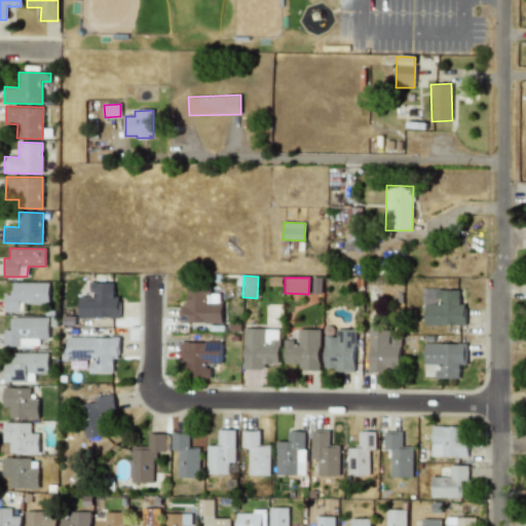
[(26,312),(26,303),(48,304),(49,283),(13,283),(12,294),(4,294),(4,311),(26,312)]
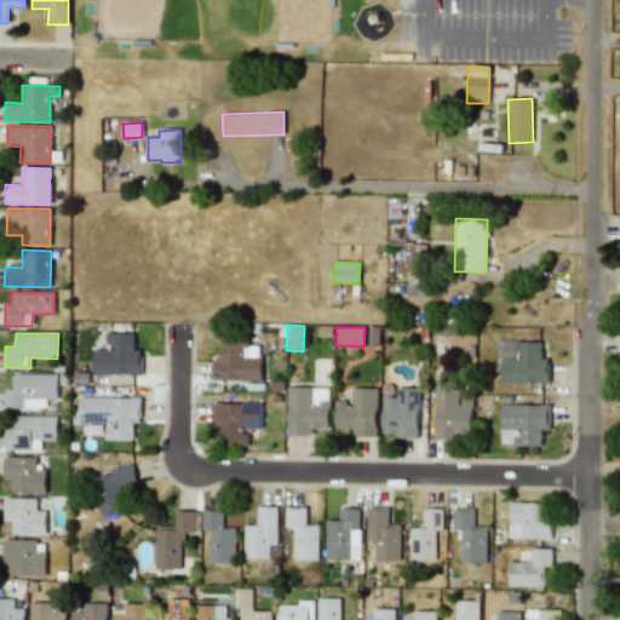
[(135,333),(107,333),(108,350),(92,350),(93,375),(141,374),(141,348),(135,348),(135,333)]
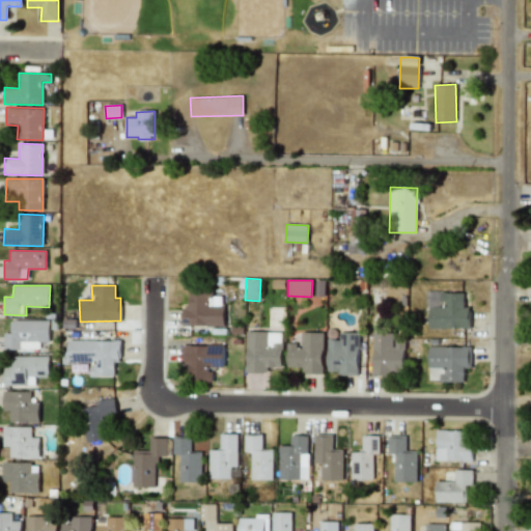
[(470,328),(469,307),(464,307),(464,291),(427,292),(427,329),(470,328)]
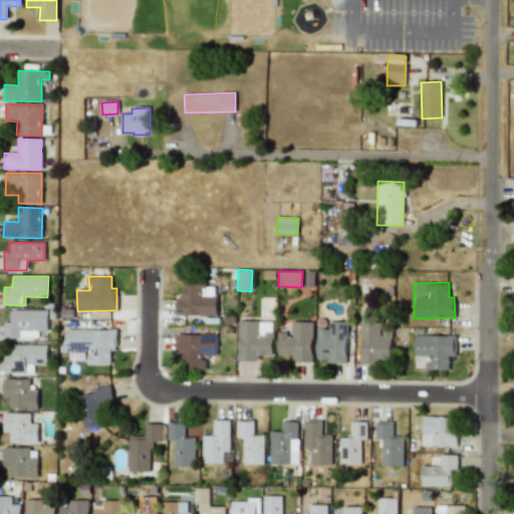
[(216,315),(216,283),(182,284),(183,297),(176,297),(177,315),(216,315)]
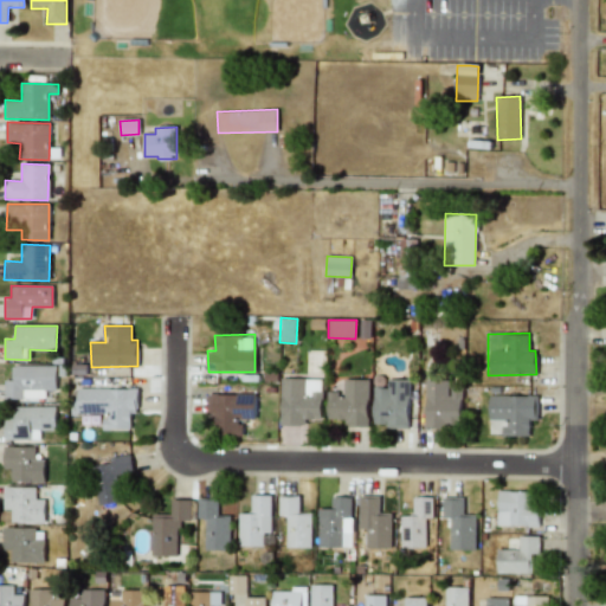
[(56,366),(12,366),(12,378),(5,379),(5,399),(46,399),(46,391),(57,391),(56,366)]
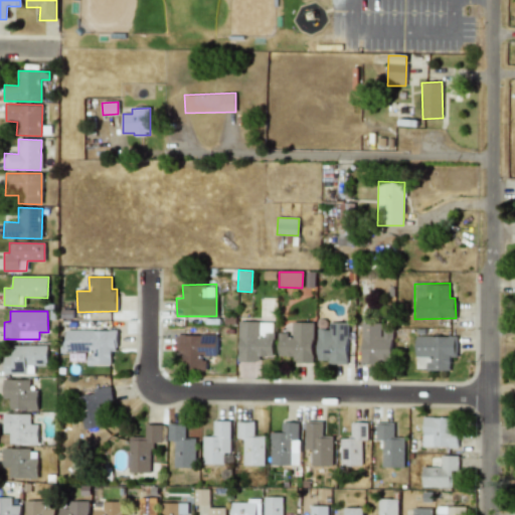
[(237,362),(260,362),(260,356),(273,357),(273,322),(238,321),(237,362)]
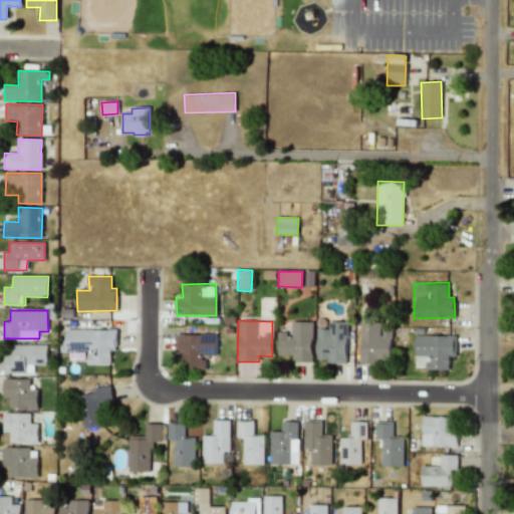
[(277,355),(293,355),(293,362),(312,362),(311,321),(289,322),(290,332),(277,332),(277,355)]
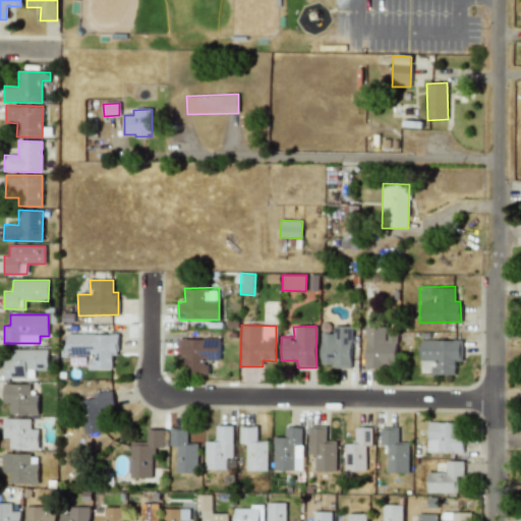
[(351,327),(332,327),(332,333),(321,333),(322,367),(351,367),(351,327)]
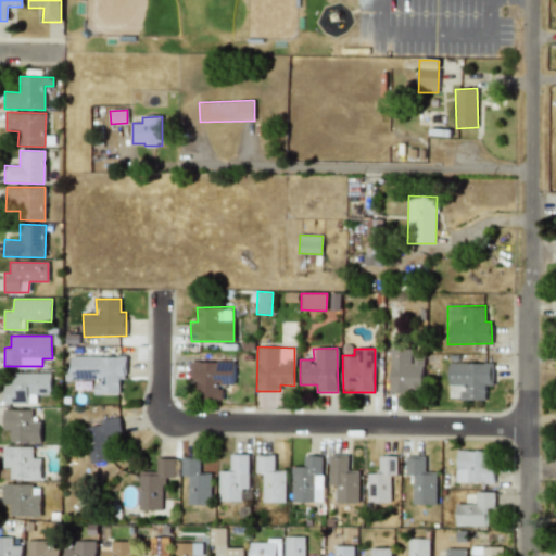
[(411,356),(411,349),(390,349),(390,392),(422,392),(422,356),(411,356)]
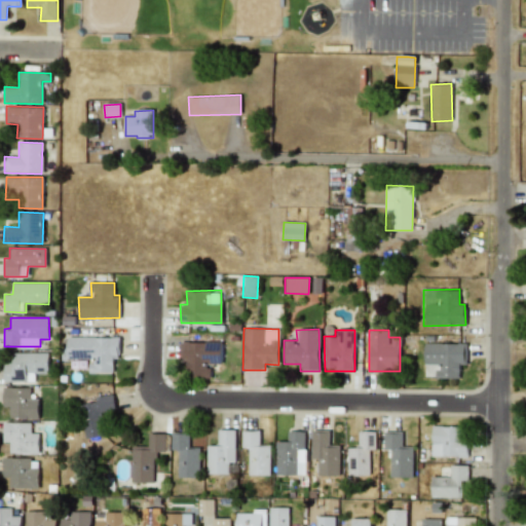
[(90,373),(113,373),(114,359),(119,359),(119,337),(68,337),(67,359),(90,359),(90,373)]
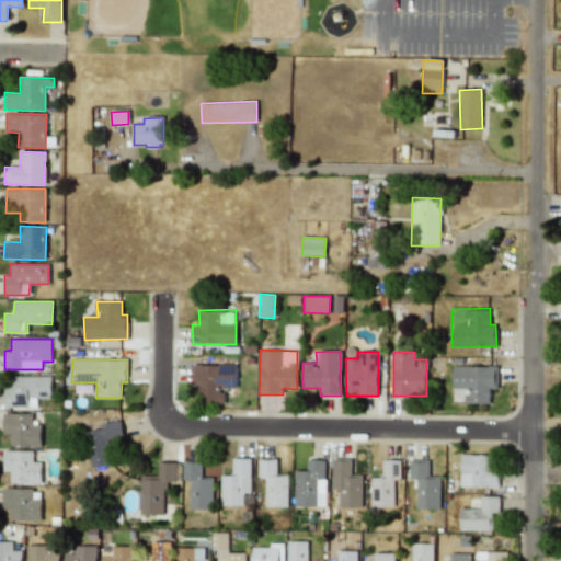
[(193,365),(194,393),(202,392),(202,404),(225,404),(224,389),(236,389),(236,364),(193,365)]
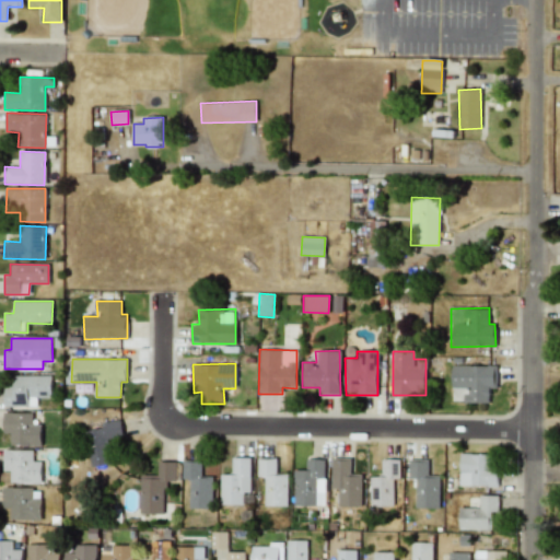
[(453,365),(452,403),(489,403),(489,388),(494,388),(496,366),(453,365)]
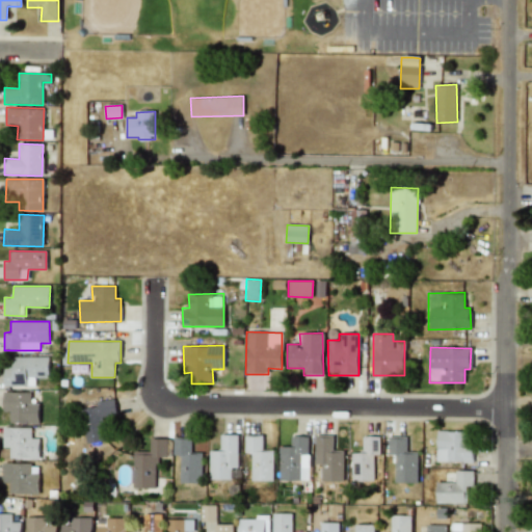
[(5,386),(35,386),(35,377),(50,377),(50,356),(14,357),(14,368),(5,368),(5,386)]
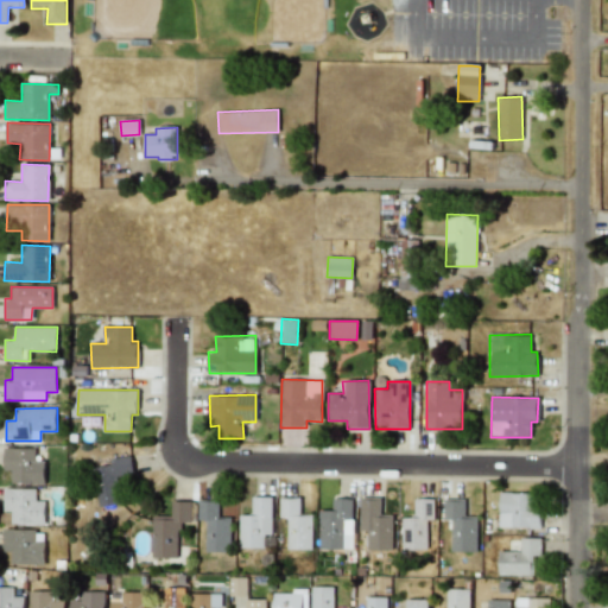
[(45,461),(36,461),(36,448),(6,448),(6,483),(45,485),(45,461)]
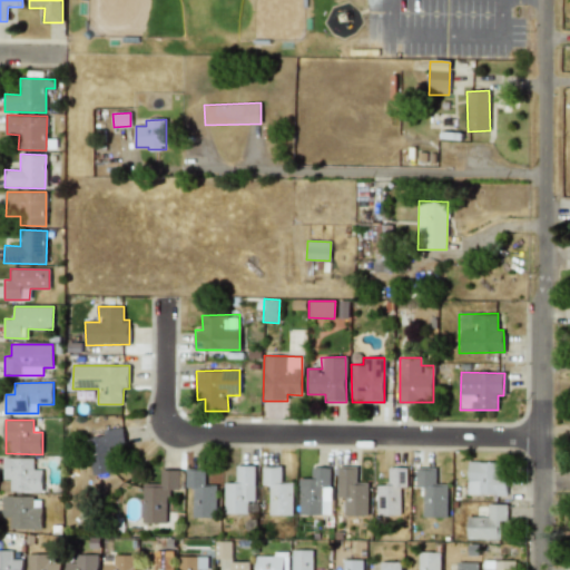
[(92,475),(115,472),(111,446),(126,444),(124,428),(104,431),(105,436),(88,438),(92,475)]
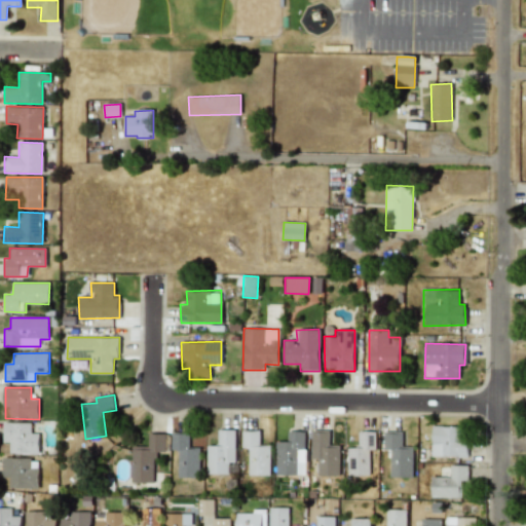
[(39,434),(31,434),(31,423),(4,422),(4,442),(10,442),(10,453),(39,454),(39,434)]
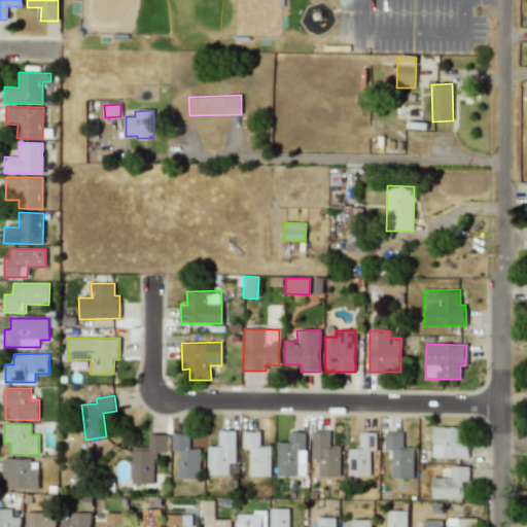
[(445,457),(467,458),(467,428),(433,427),(432,459),(445,460),(445,457)]
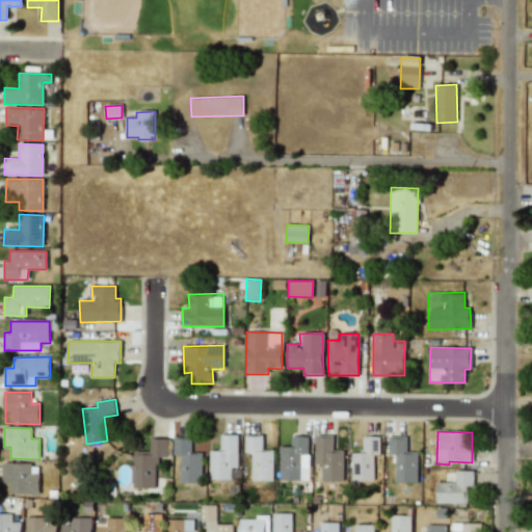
[(210,450),(209,479),(231,480),(231,468),(238,468),(238,434),(220,434),(220,451),(210,450)]
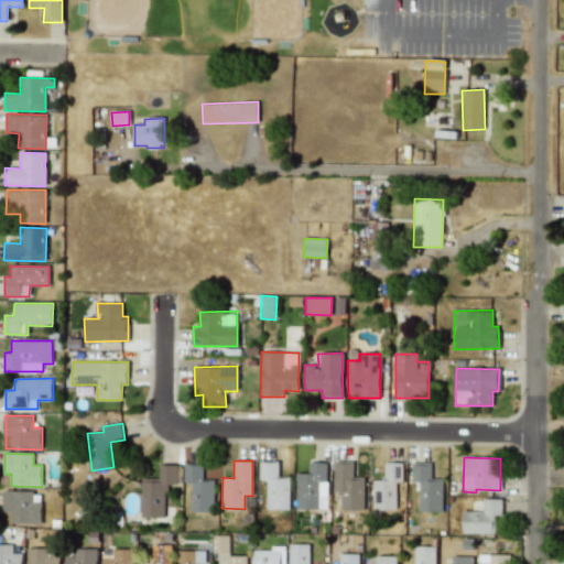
[(267,510),(290,509),(290,477),(279,478),(278,462),(259,462),(260,480),(267,480),(267,510)]
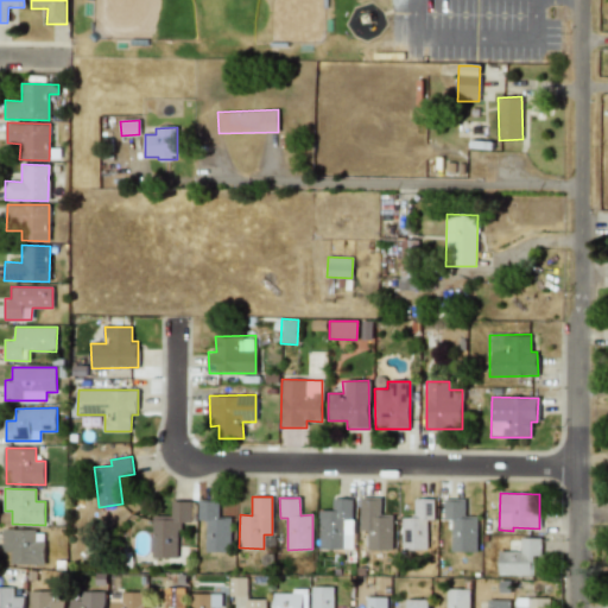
[(320,549),(354,549),(353,498),(331,499),(333,511),(318,511),(320,549)]
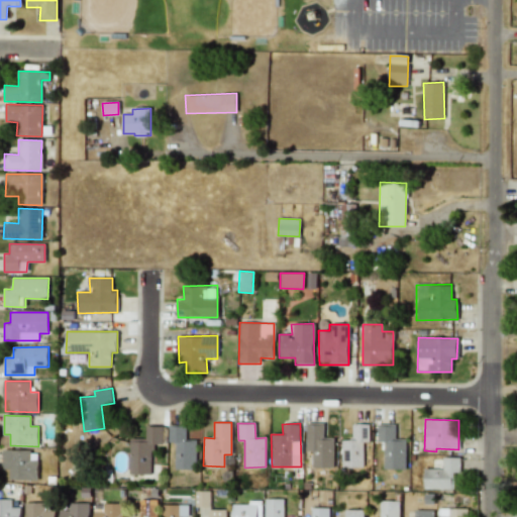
[(334,437),(323,437),(323,423),(306,423),(306,451),(312,451),(312,468),(333,468),(334,437)]
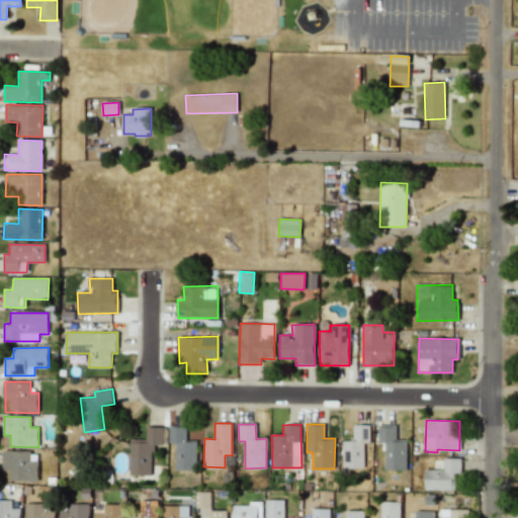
[(343,468),(364,468),(363,443),(370,443),(369,425),(352,425),(352,441),(343,441),(343,468)]
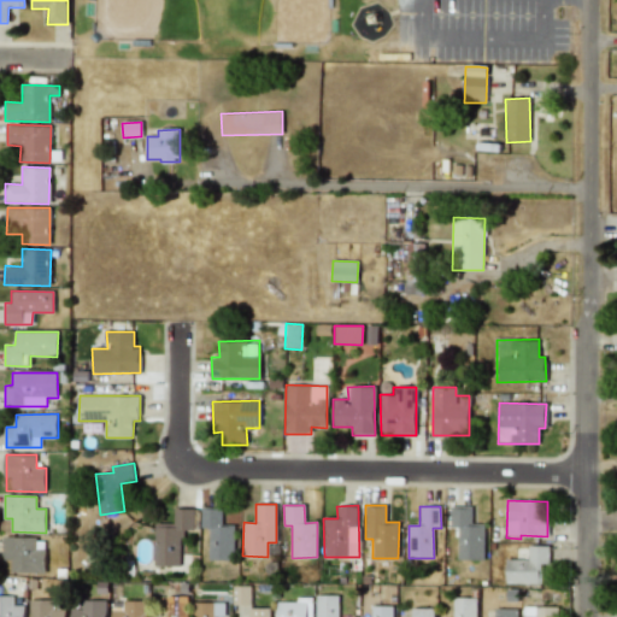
[(485,524),(471,524),(471,507),(451,506),(450,527),(458,528),(458,559),(483,559),(485,524)]
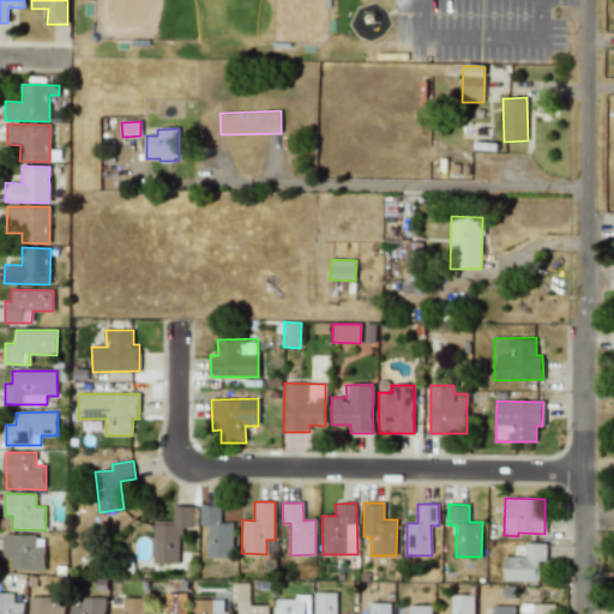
[(209,525),(208,558),(233,558),(234,523),(221,523),(221,506),(200,505),(200,525),(209,525)]
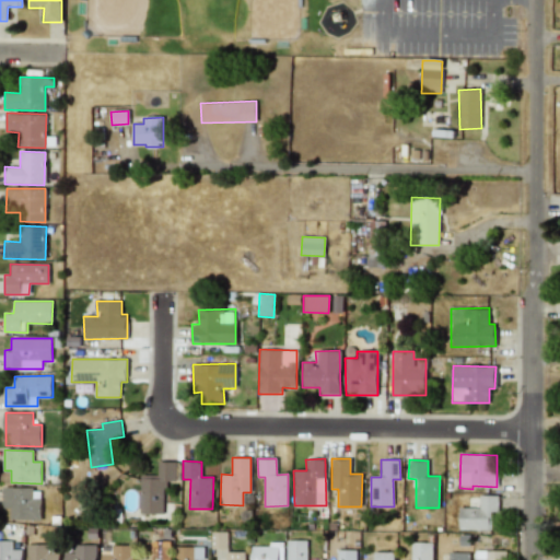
[(164,514),(165,480),(176,481),(176,462),(159,462),(158,476),(140,476),(140,514),(164,514)]
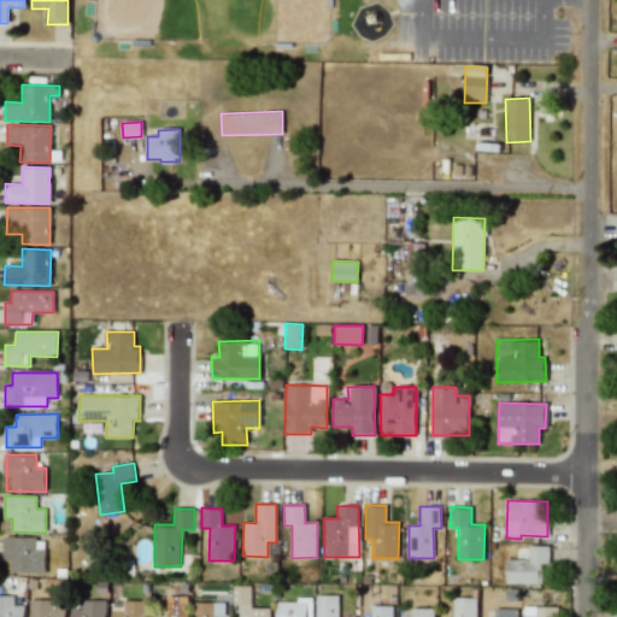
[(46,573),(45,538),(5,538),(5,559),(11,559),(11,573),(46,573)]
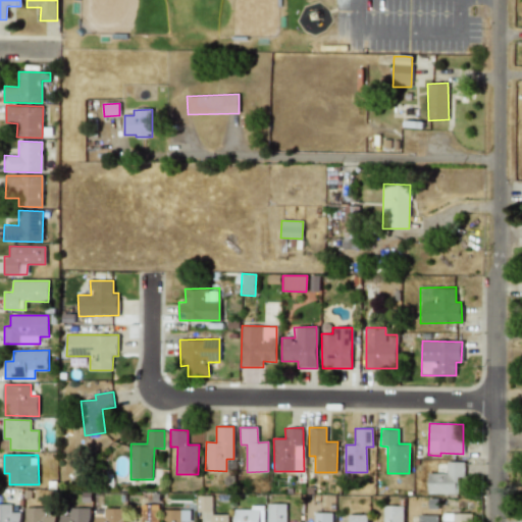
[(428,493),(457,493),(457,477),(464,477),(465,462),(447,462),(447,473),(428,473),(428,493)]
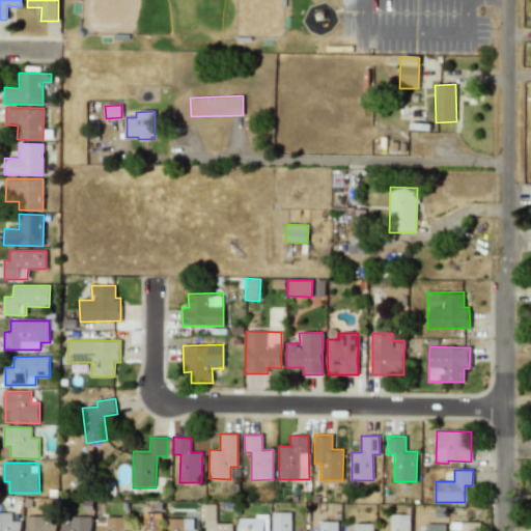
[(200,524),(215,524),(216,504),(200,504),(200,524)]
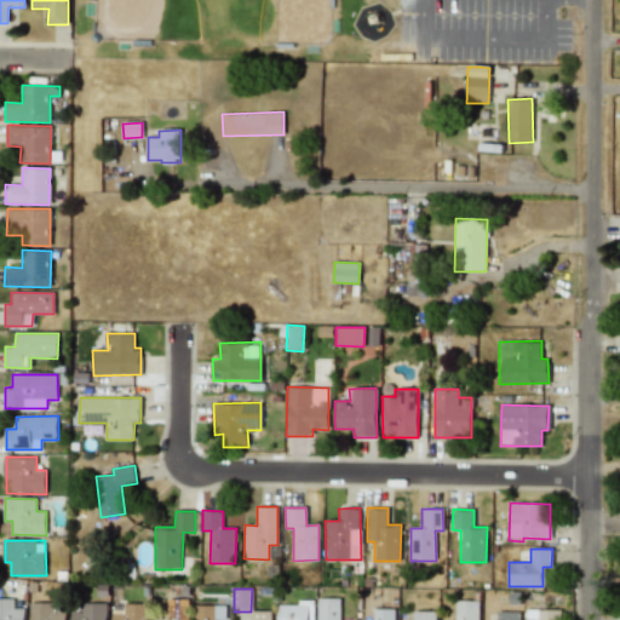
[(188,619),(189,600),(167,598),(166,619),(188,619)]
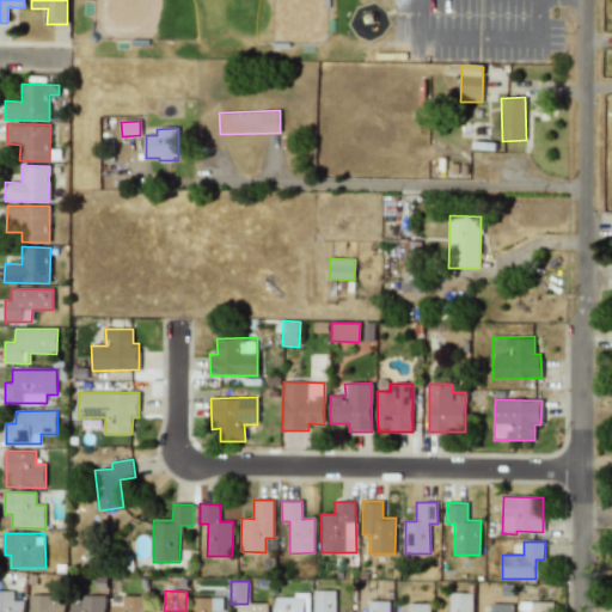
[(335,611),(336,591),(313,591),(313,611),(335,611)]
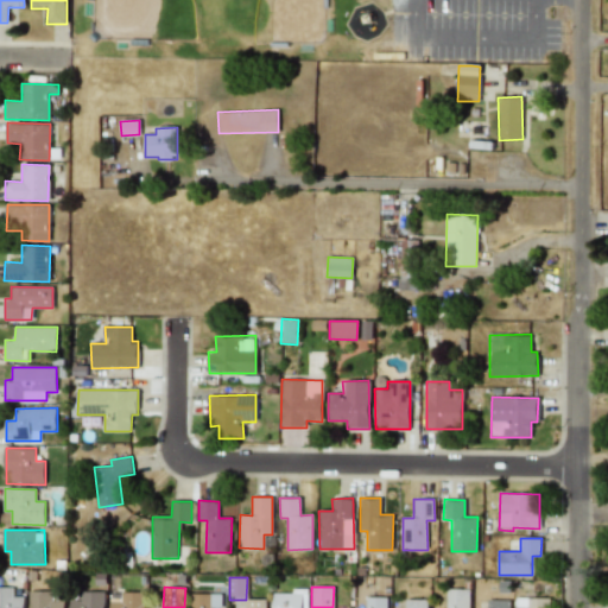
[(24,607),(24,596),(14,596),(14,588),(0,588),(0,607),(24,607)]
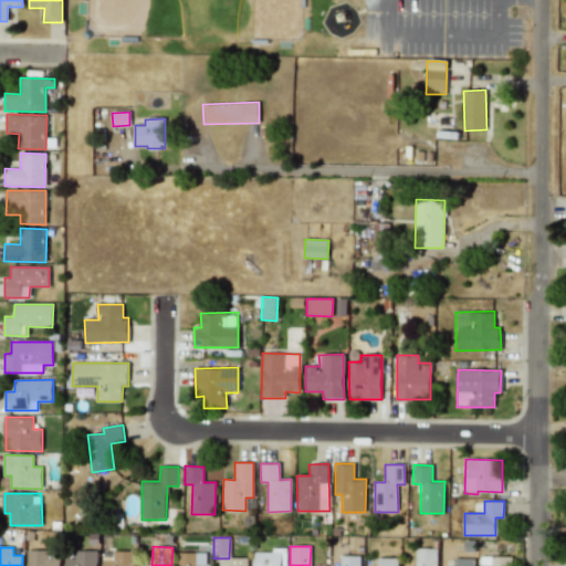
[(253,565),(286,565),(286,548),(272,548),(271,553),(253,552),(253,565)]
